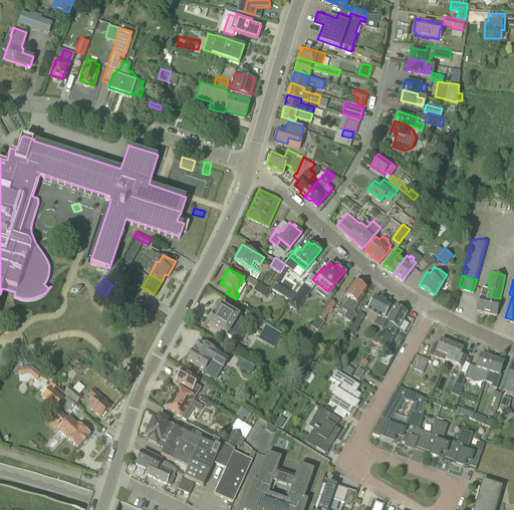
[(255,284),(253,287),(264,294),(269,286),(258,280),(255,284)]
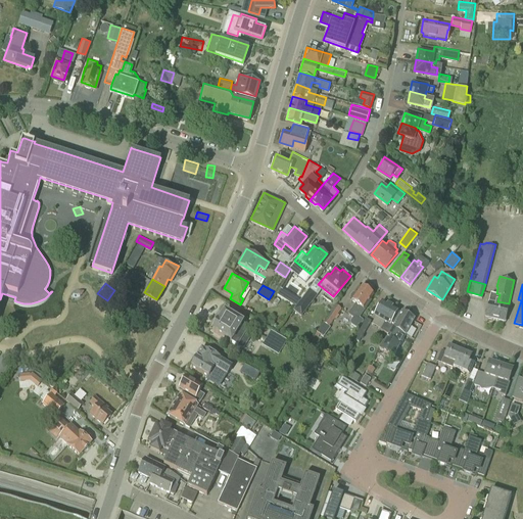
[(373,292),(361,285),(357,291),(355,290),(354,289),(353,289),(353,290),(352,290),(351,291),(350,292),(350,293),(349,294),(350,295),(350,296),(350,297),(355,300),(348,312),(352,315),(350,319),(350,322),(355,325),(358,324),(360,325),(363,319),(363,317),(360,315),(370,298),(369,297),(373,292)]
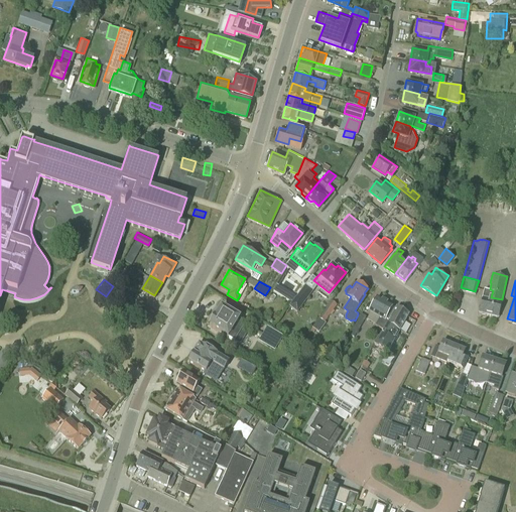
[(297,309),(312,288),(304,282),(288,303),(297,309)]
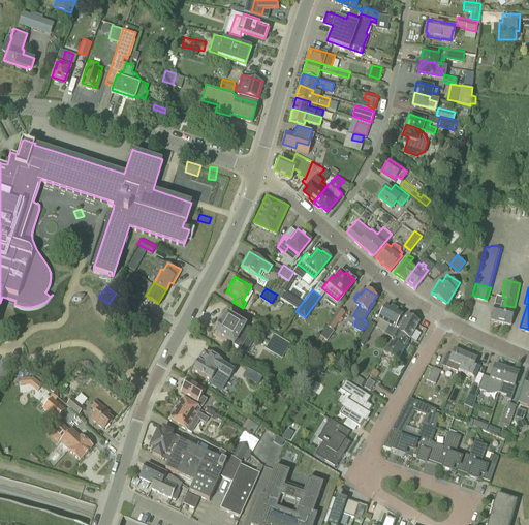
[(510,322),(515,307),(503,305),(505,298),(502,297),(503,290),(502,289),(501,296),(496,295),(491,318),(510,322)]
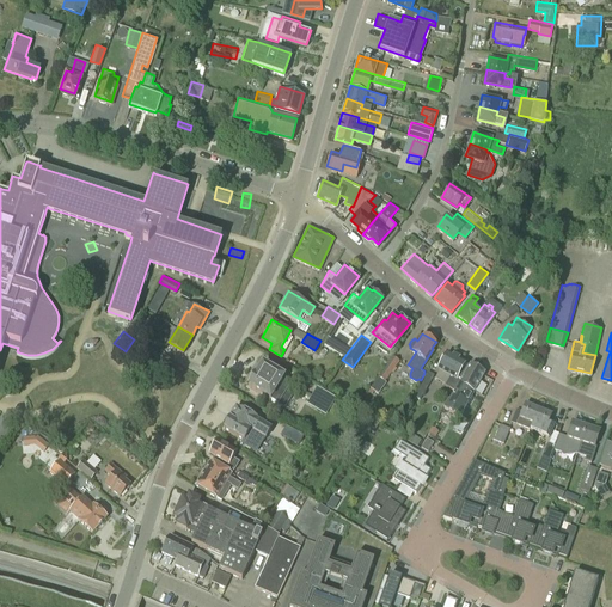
[(342,345),(338,351),(346,355),(349,349),(342,345)]
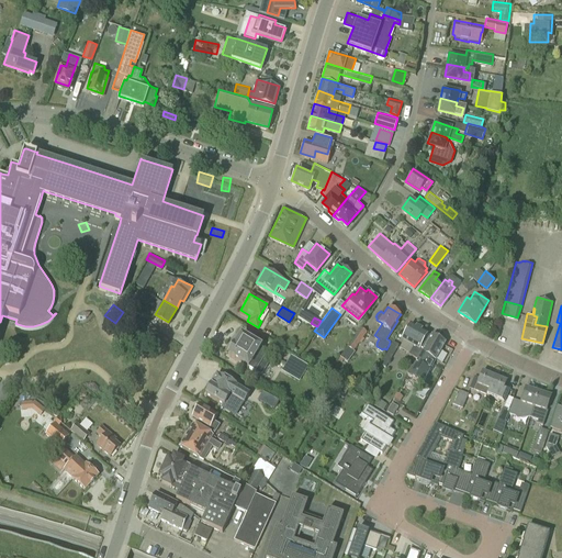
[(418,356),(431,333),(428,332),(428,331),(411,321),(401,337),(413,344),(408,352),(418,356)]
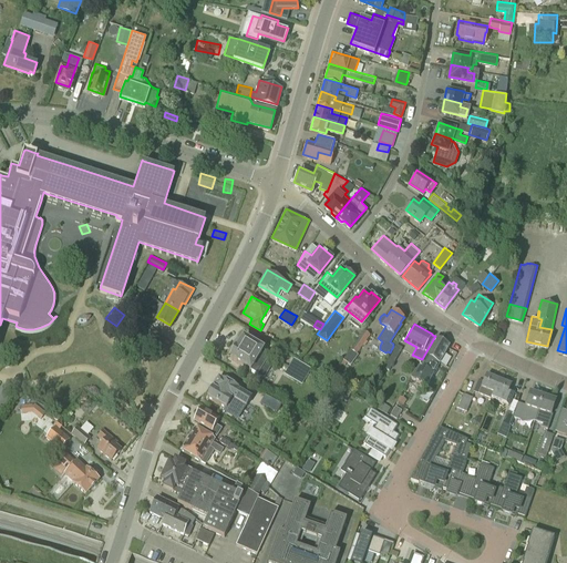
[(364,344),(368,339),(366,337),(370,331),(364,327),(342,357),(343,357),(341,360),(344,362),(347,360),(350,362),(358,351),(357,350),(362,343),(364,344)]
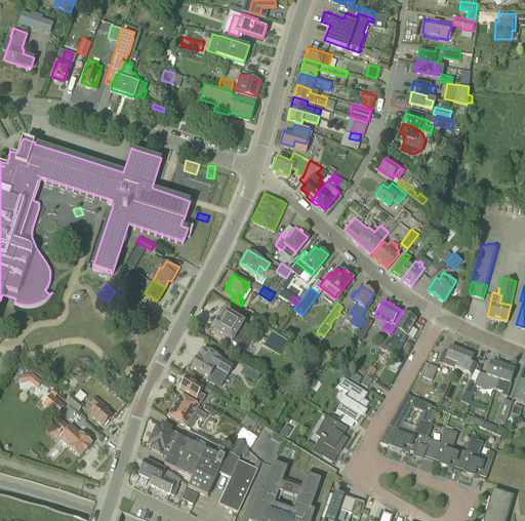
[(238,345),(250,325),(225,311),(213,329),(238,345)]
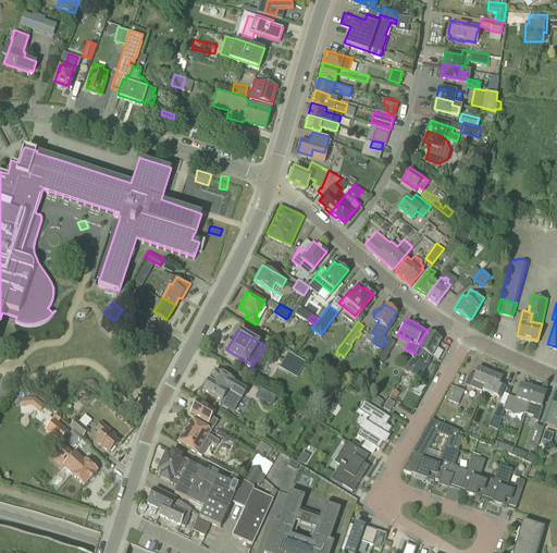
[(422,349),(431,354),(440,338),(428,331),(418,348),(422,351),(422,349)]
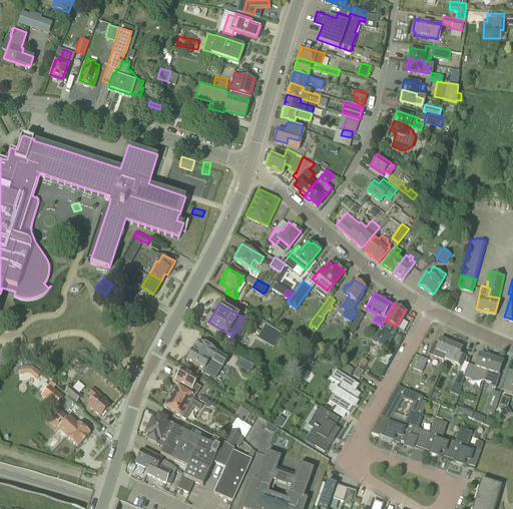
[(352,333),(364,313),(359,309),(346,329),(352,333)]
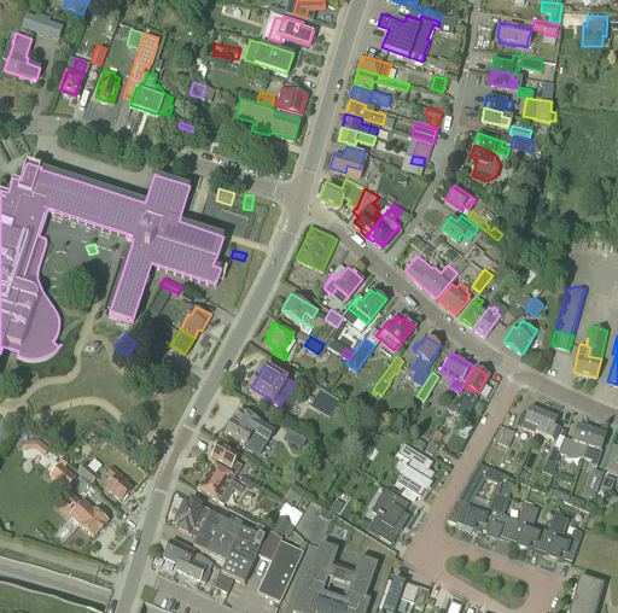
[(464,418),(478,392),(468,387),(468,389),(464,386),(454,403),(458,406),(454,413),(464,418)]
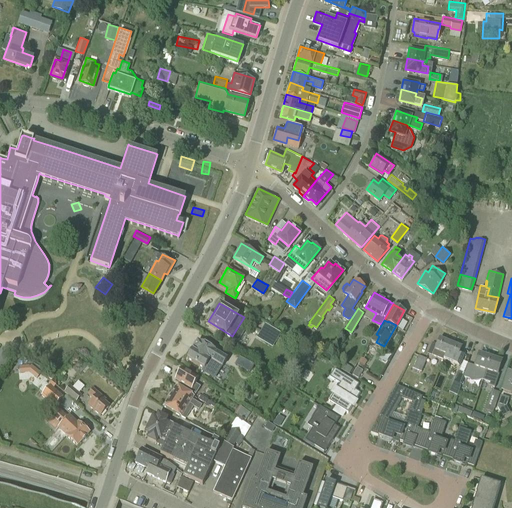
[(271,343),(279,331),(268,325),(261,337),(271,343)]
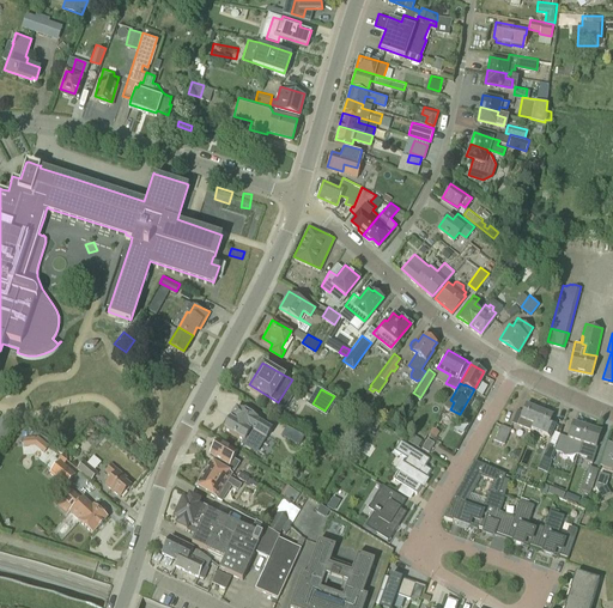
[(530,427),(539,407),(526,402),(523,408),(517,406),(511,420),(530,427)]
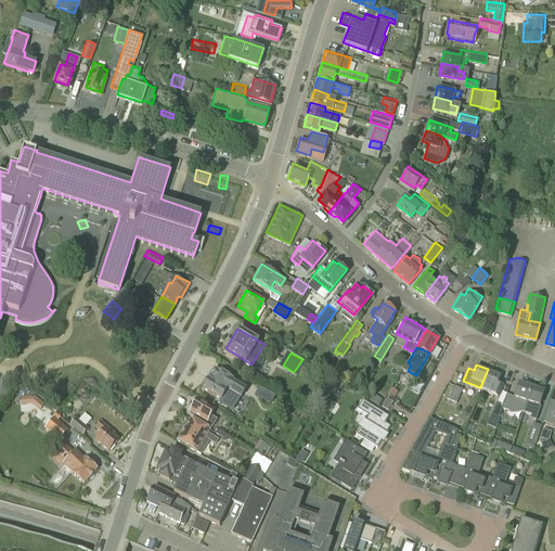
[(208,377),(203,386),(221,397),(219,400),(229,406),(236,393),(241,396),(246,386),(245,386),(232,377),(217,369),(214,367),(210,374),(209,375),(210,375),(209,379),(208,377)]
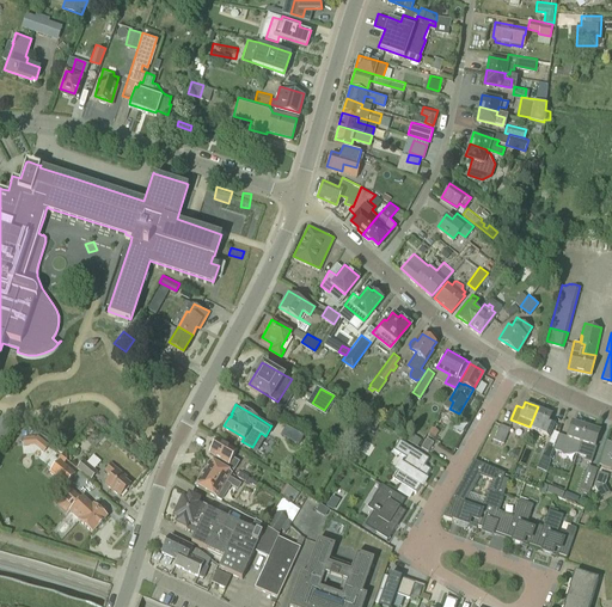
[(538,406),(530,427),(549,435),(556,420),(550,417),(552,412),(538,406)]
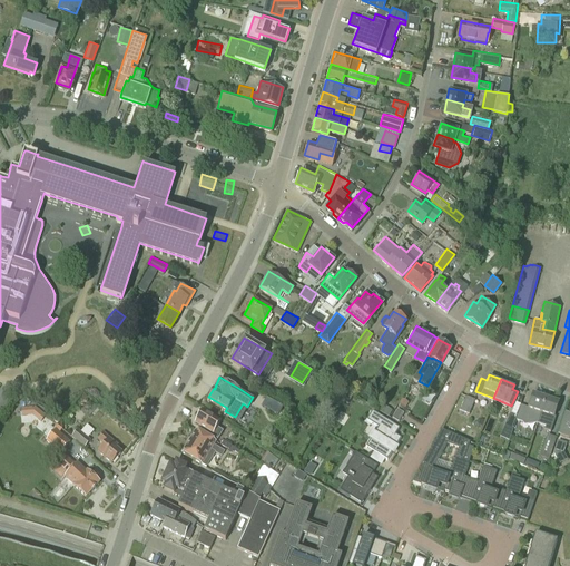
[(257,398),(271,407),(276,399),(262,390),(257,398)]
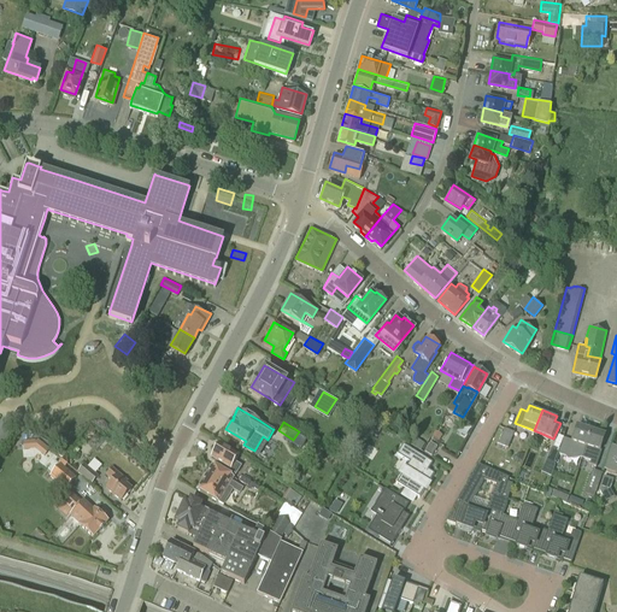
[(586,442),(591,428),(576,423),(571,439),(563,435),(558,451),(565,453),(568,457),(581,454),(582,455),(586,442)]
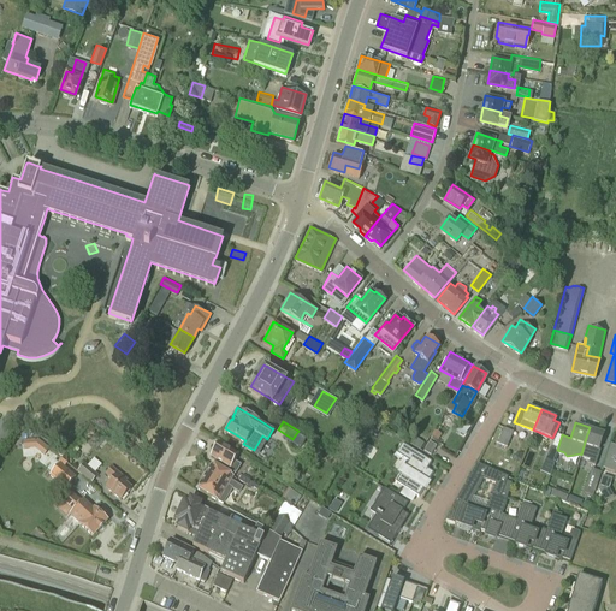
[(507,444),(514,428),(503,423),(497,440),(507,444)]
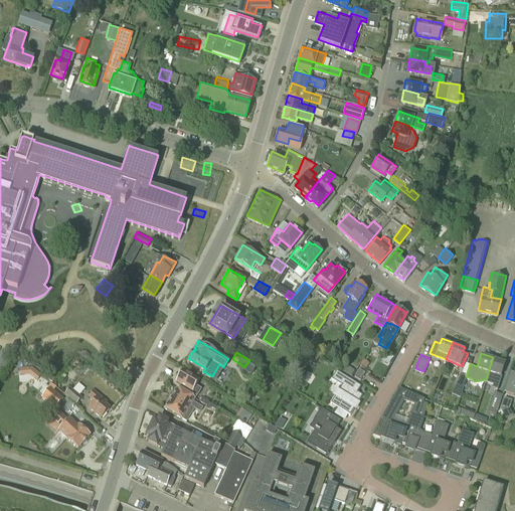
[(489,369),(496,371),(491,385),(498,387),(503,373),(501,372),(504,361),(493,357),(489,369)]
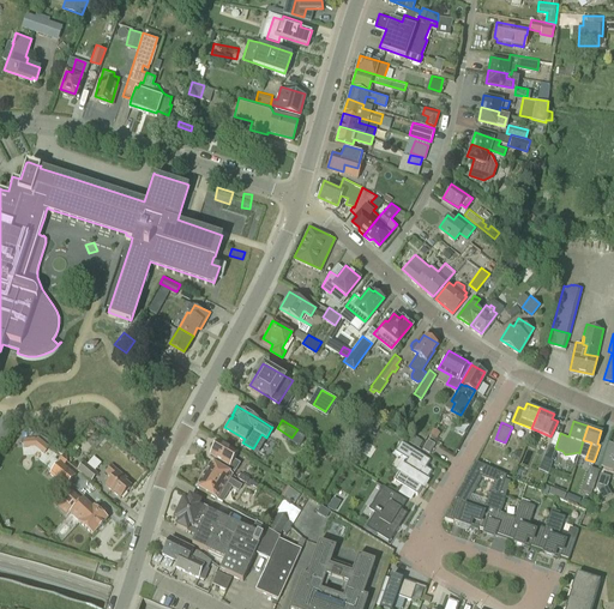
[(429,451),(434,441),(428,436),(422,447),(429,451)]
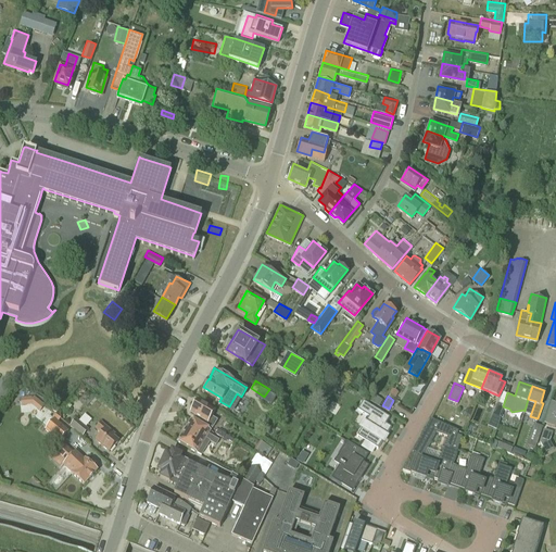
[(212,426),(217,417),(212,413),(215,409),(198,398),(190,410),(207,419),(205,423),(212,426)]
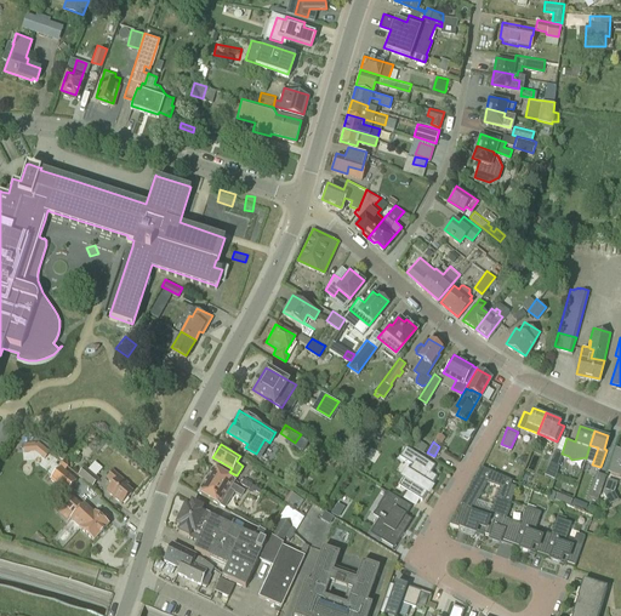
[(405,444),(399,454),(411,462),(404,475),(412,480),(408,489),(422,497),(437,474),(431,469),(436,462),(429,460),(405,444)]
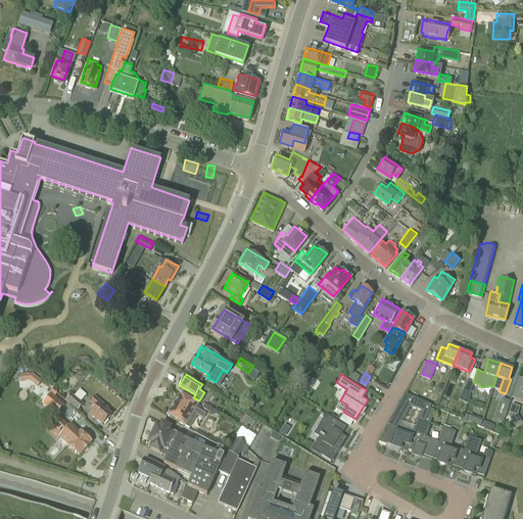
[(39,376),(34,381),(37,384),(42,378),(39,376)]
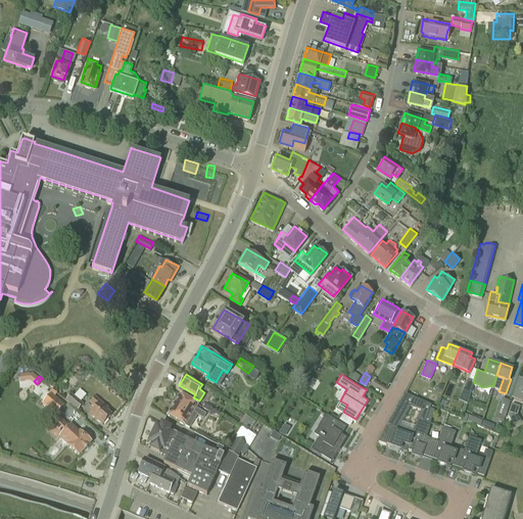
[(467,402),(471,389),(470,388),(474,378),(468,376),(459,397),(467,402)]
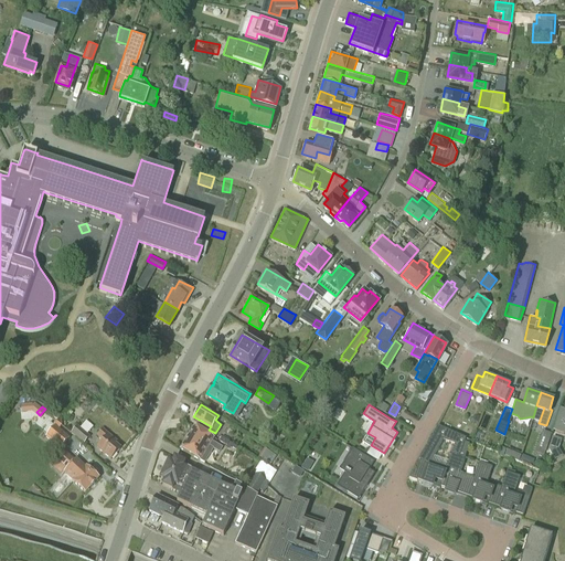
[(56,408),(52,413),(57,416),(61,411),(56,408)]
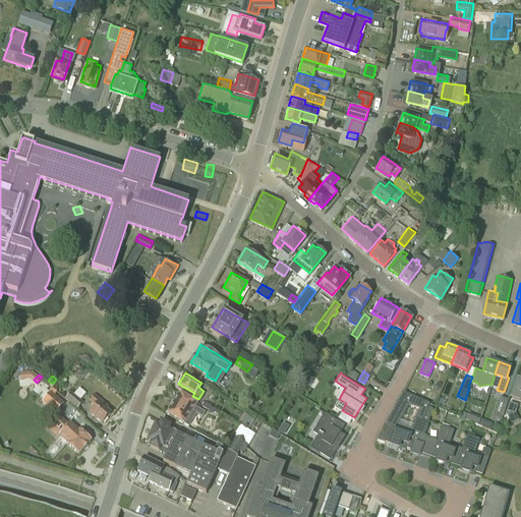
[(520,385),(516,384),(512,397),(520,400),(520,385)]
